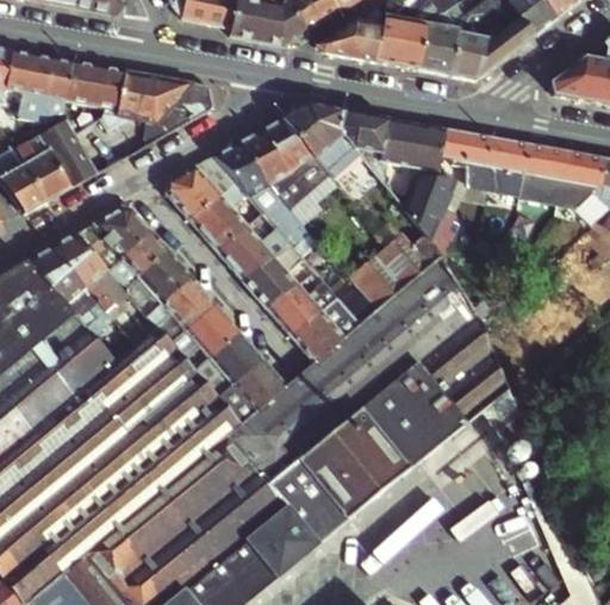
[(74,0),(74,5),(114,12),(120,4),(118,0),(74,0)]
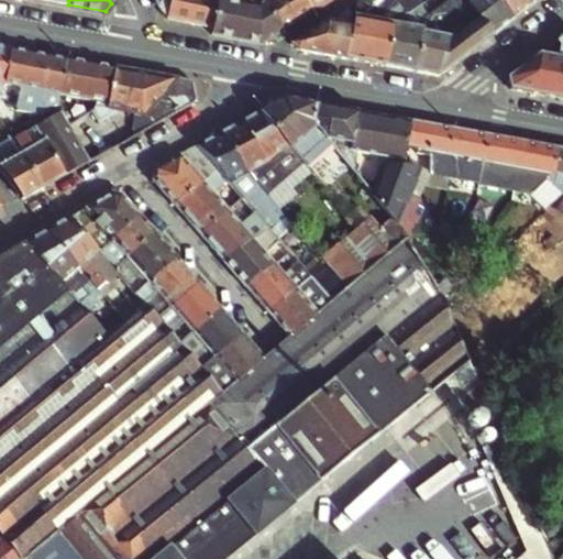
[(156,0),(158,4),(168,14),(170,0),(156,0)]
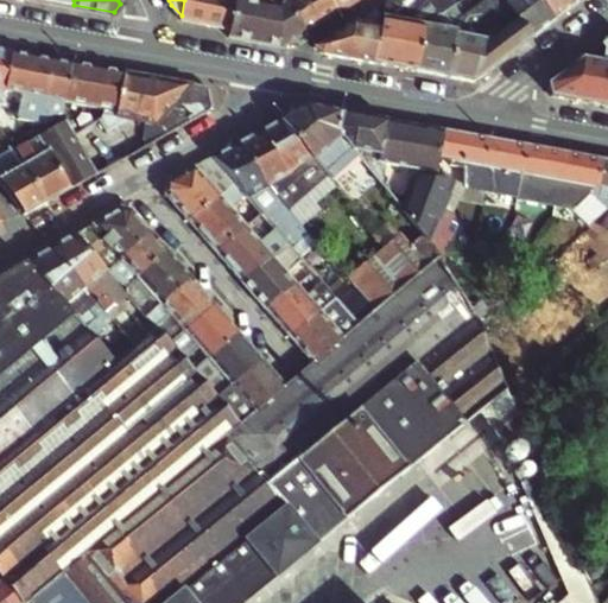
[(184,0),(182,16),(230,25),(234,0),(184,0)]
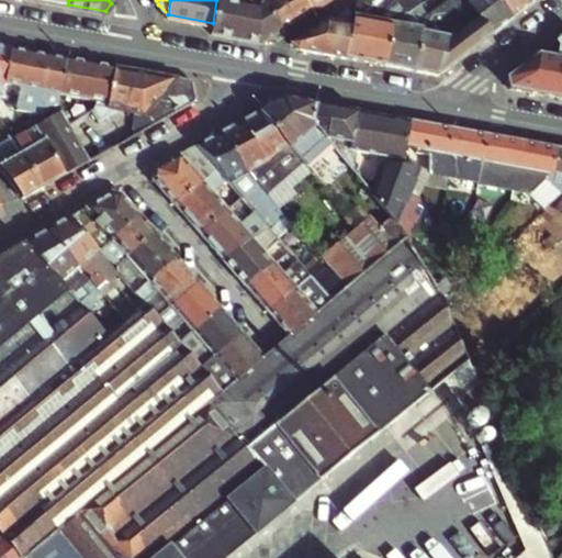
[(257,0),(216,0),(213,23),(212,31),(261,41),(282,26),(266,0),(257,0)]
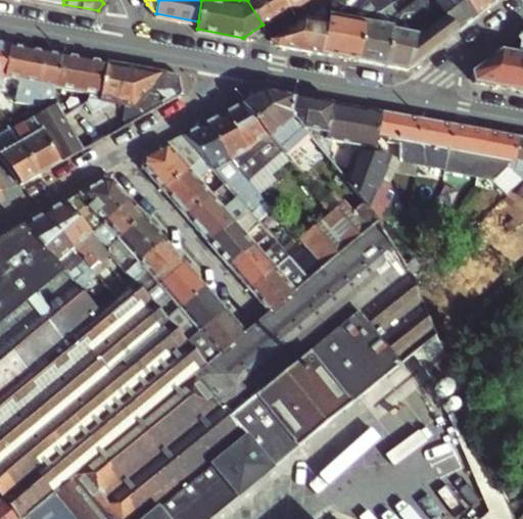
[(247,0),(263,25),(292,6),(288,0),(247,0)]
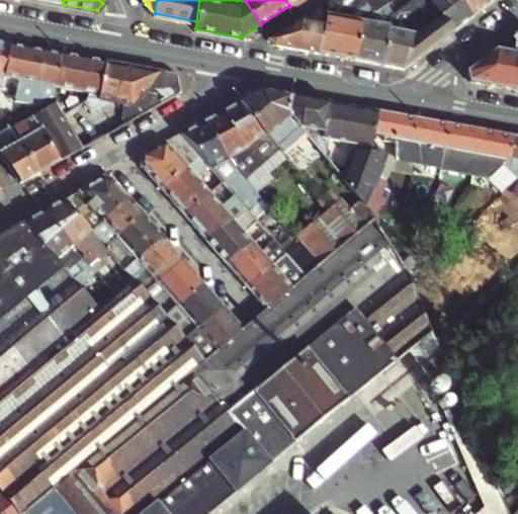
[(317,13),(327,15),(330,0),(326,0),(319,4),(317,13)]
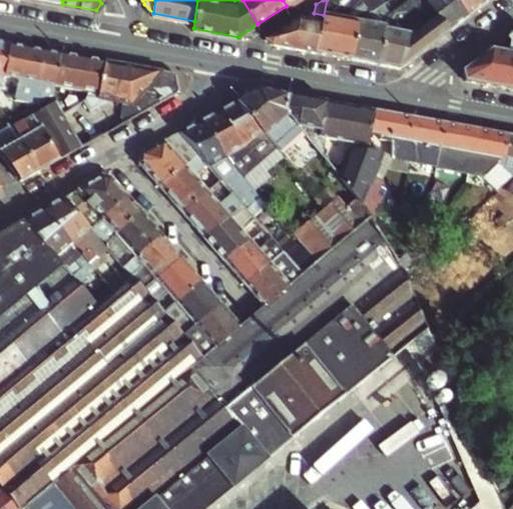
[(327,0),(324,15),(354,0),(327,0)]
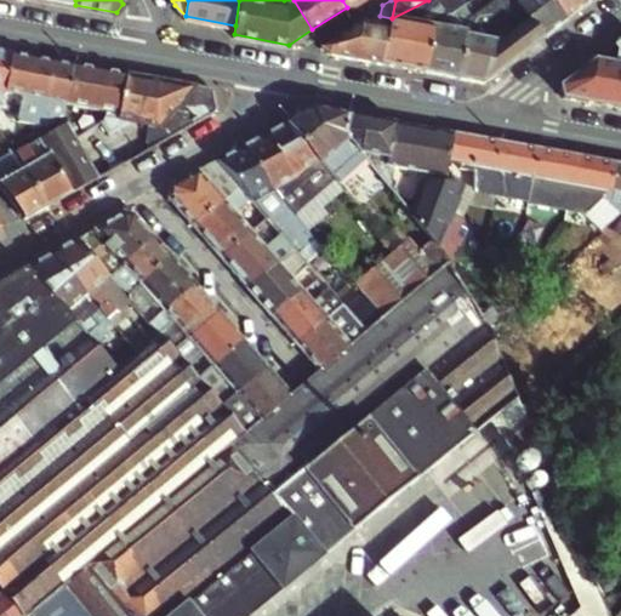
[(428,0),(392,18),(437,28),(449,17),(438,0),(428,0)]
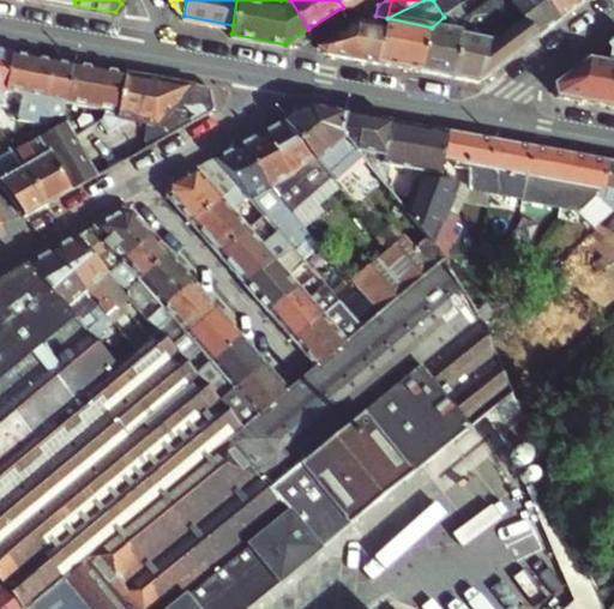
[(473,34),(513,1),(512,0),(491,0),(483,5),(465,17),(456,76),(480,80),(539,35),(525,17),(497,40),(473,34)]
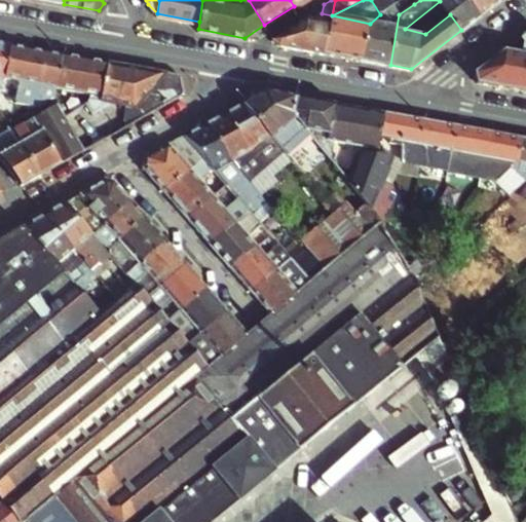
[(439,0),(440,1),(450,14),(461,30),(482,14),(471,0),(439,0)]
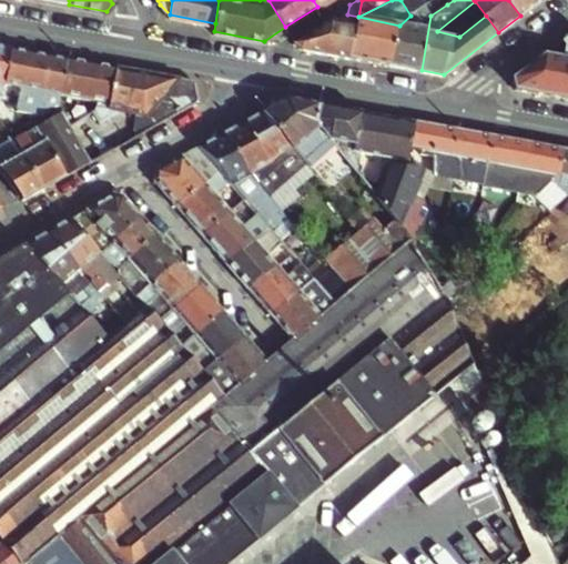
[(508,0),(520,16),(541,0),(508,0)]
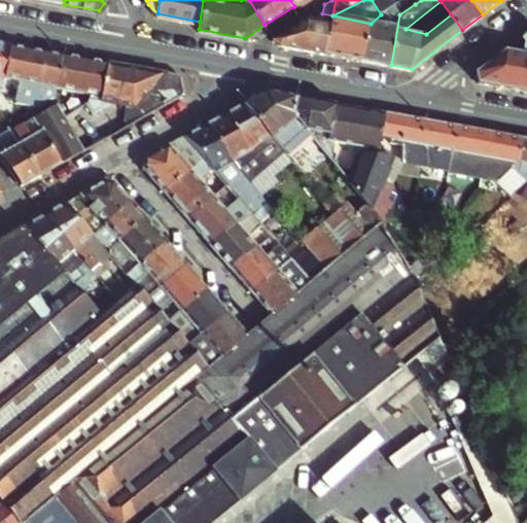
[(451,14),(441,1),(406,29),(426,34),(451,14)]
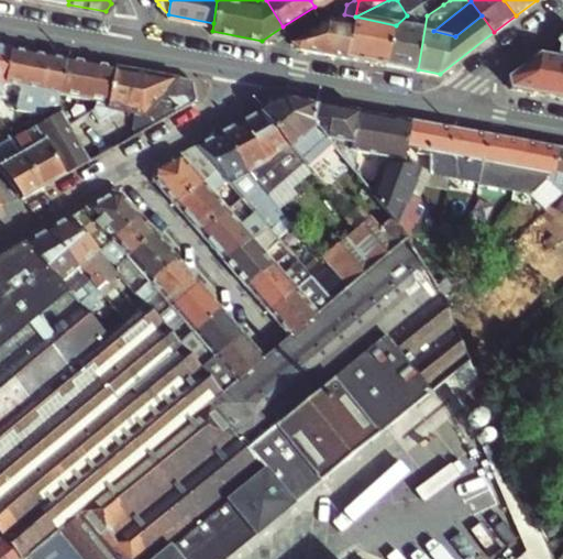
[(407,15),(396,25),(387,64),(418,69),(427,15),(420,7),(407,15)]
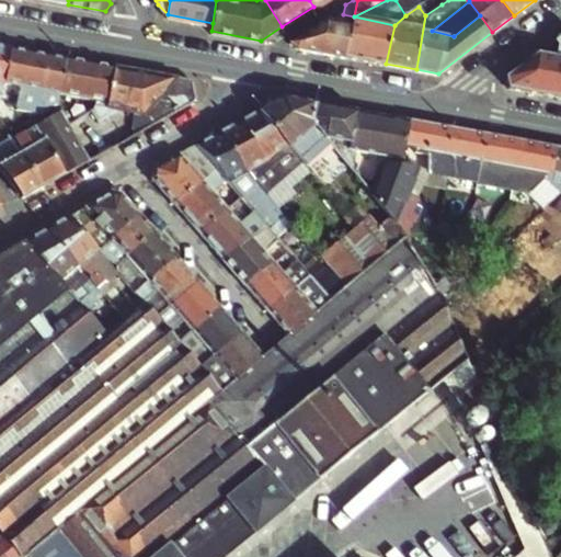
[(299,47),(347,56),(354,16),(343,14),(334,12),(290,40),(299,47)]
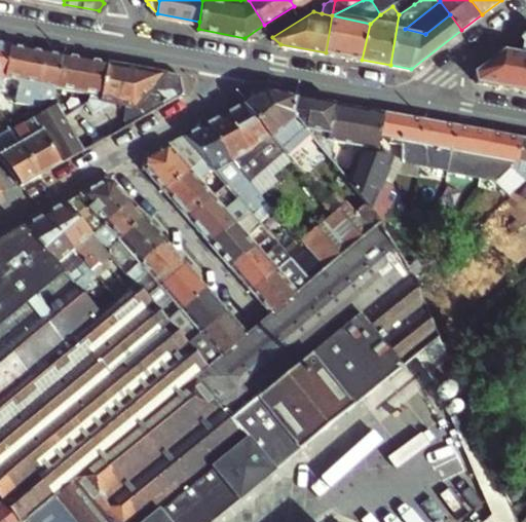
[(362,60),(370,24),(332,15),(326,52),(362,60)]
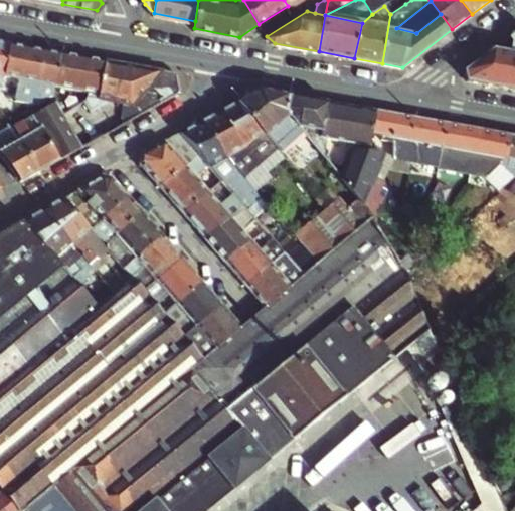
[(514,80),(514,29),(512,32),(510,47),(496,45),(466,67),(467,77),(514,86),(514,80)]
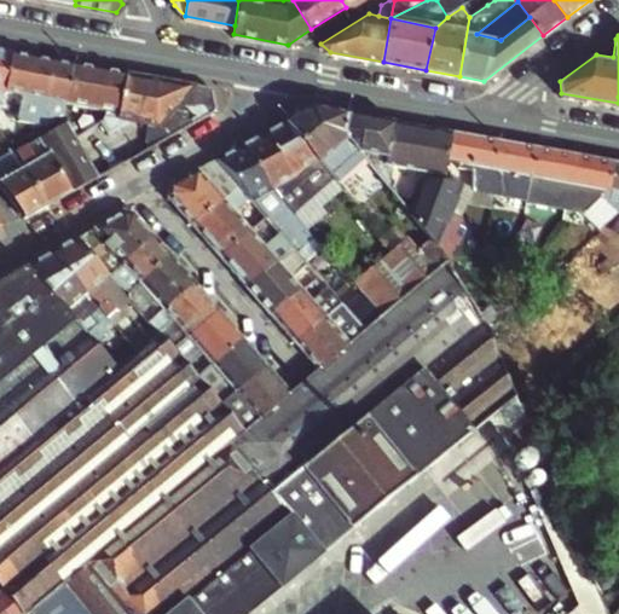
[(615,39),(596,54),(613,57),(615,39)]
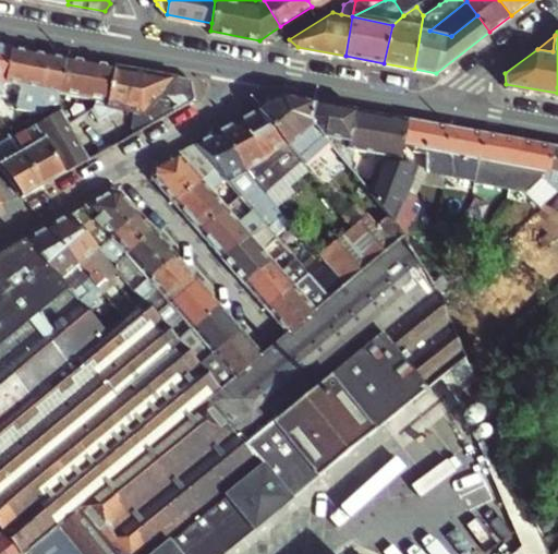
[(0,89),(5,80),(12,45),(0,41),(0,89)]
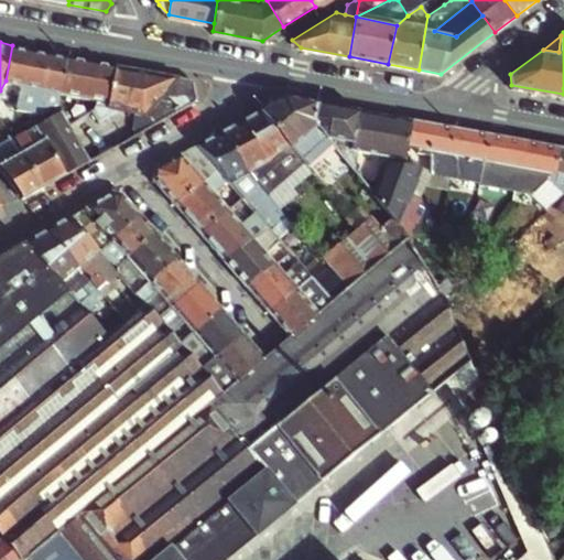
[(64,90),(69,55),(12,45),(6,81),(17,83),(13,95),(11,106),(41,111),(41,106),(46,106),(47,101),(62,103),(64,90)]
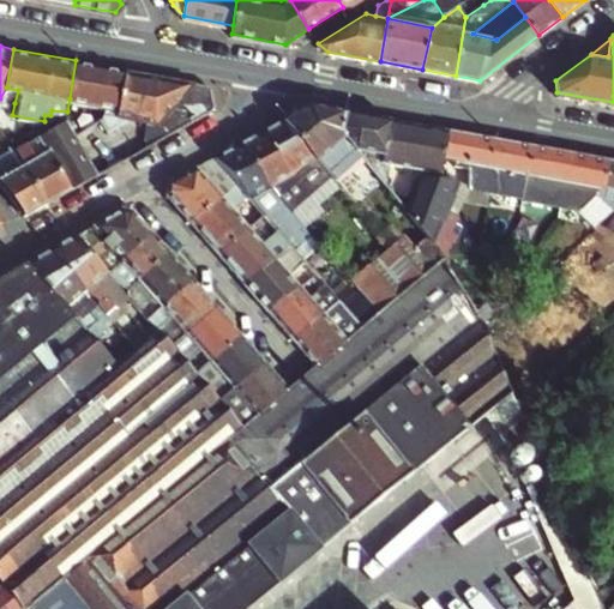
[(120,108),(127,70),(76,60),(70,98),(108,106),(120,108)]
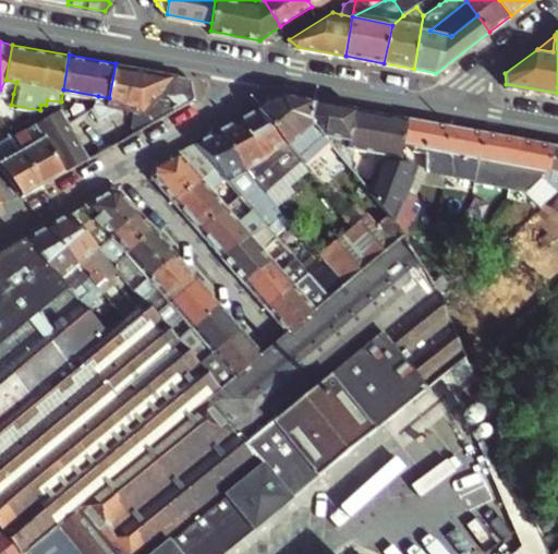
[(69,122),(61,109),(36,123),(67,168),(195,97),(192,77),(116,63),(109,98),(98,96),(96,107),(87,112),(69,122)]
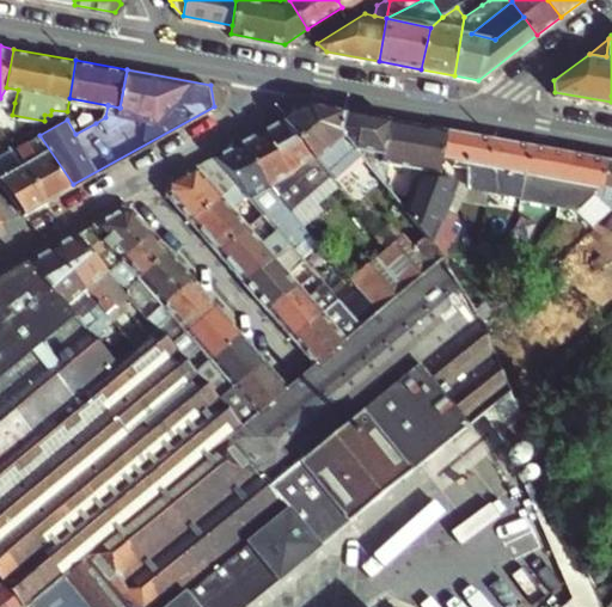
[(316,153),(326,166),(355,142),(342,126),(346,109),(312,102),(308,103),(304,105),(283,116),(316,153)]
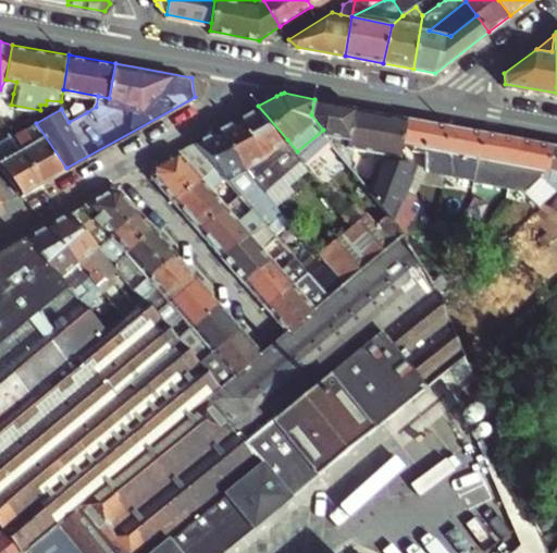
[(78,99),(66,106),(61,109),(69,122),(87,112),(78,99)]
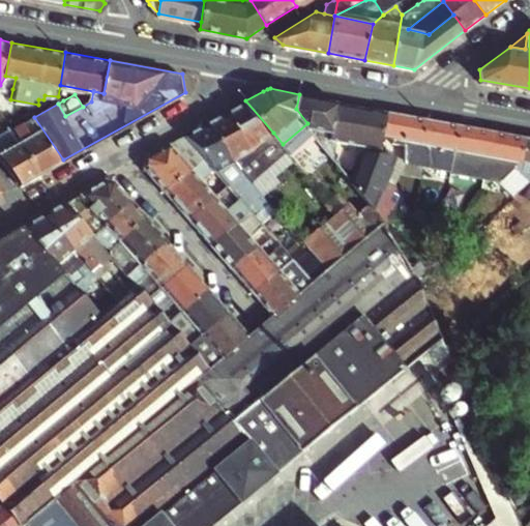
[(334,120),(337,101),(299,94),(296,109),(307,123),(339,163),(344,157),(351,167),(356,150),(358,142),(361,125),(334,120)]
